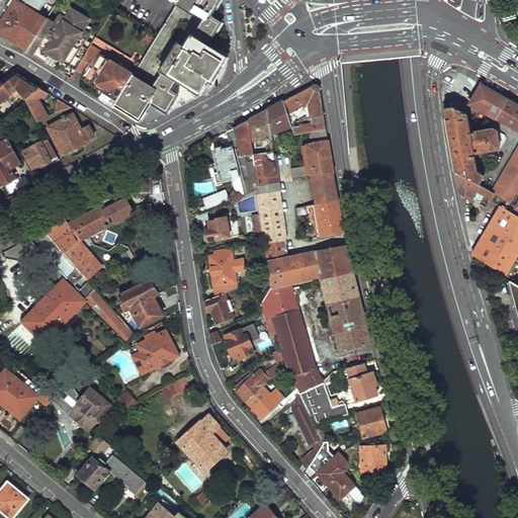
[(0,0),(0,33),(26,52),(47,20),(36,13),(45,0),(0,0)]
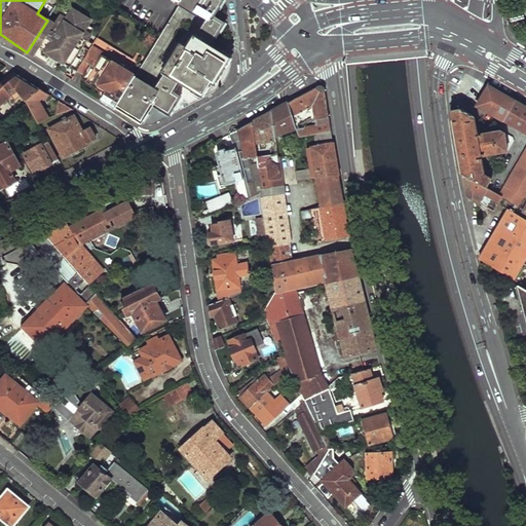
[(107,5),(99,0),(84,0),(111,16),(114,12),(105,7),(107,5)]
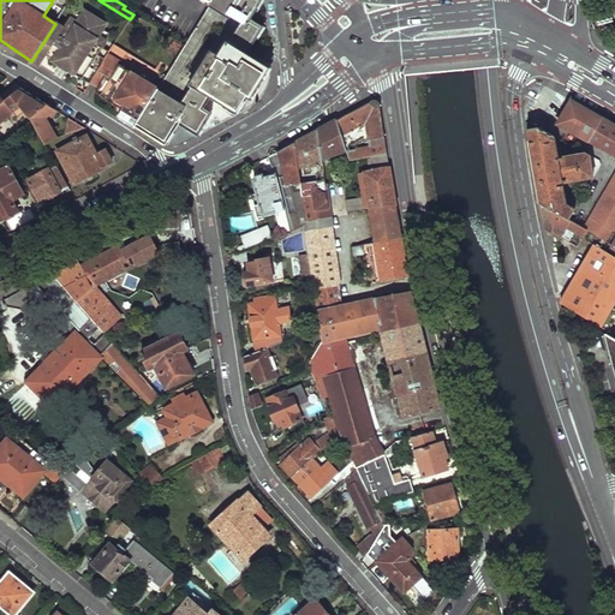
[(238,22),(244,25),(251,18),(262,0),(213,0),(212,4),(209,7),(230,19),(231,18),(238,22)]
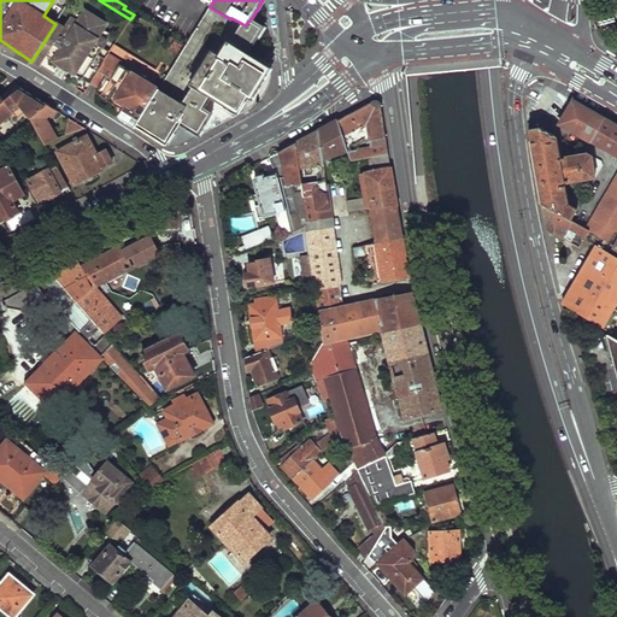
[(47,57),(89,84),(107,57),(110,53),(103,48),(106,42),(99,37),(106,27),(84,13),(77,24),(70,19),(65,27),(58,22),(41,50),(43,50),(47,52),(50,54),(47,57)]
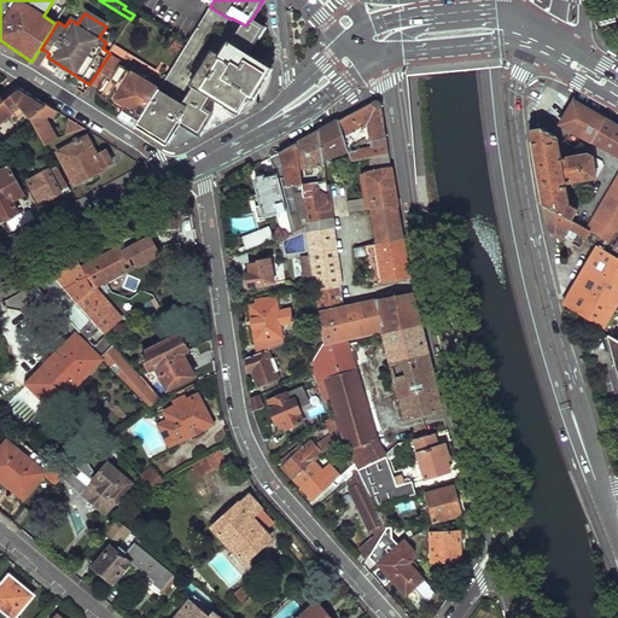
[(180,104),(157,91),(133,128),(164,146),(178,122),(196,133),(198,129),(205,116),(197,111),(208,94),(226,105),(237,111),(246,95),(252,99),(272,68),(249,53),(266,27),(252,18),(245,25),(239,22),(220,53),(210,47),(187,85),(191,86),(180,104)]
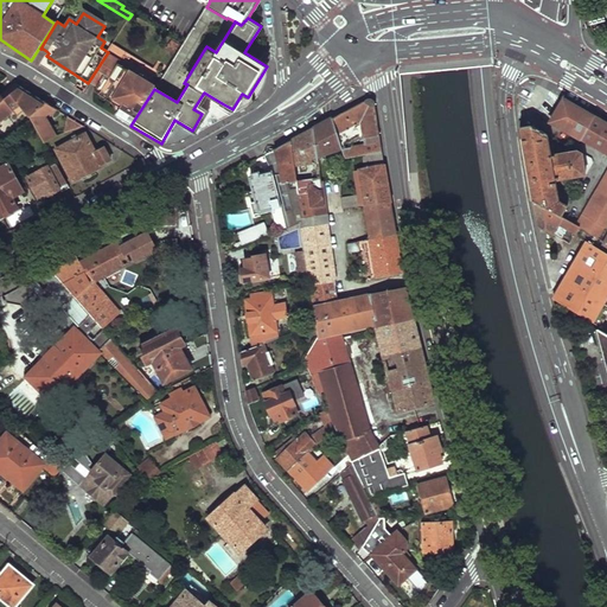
[(32,62),(40,66),(46,56),(49,53),(46,51),(43,49),(40,49),(32,62)]
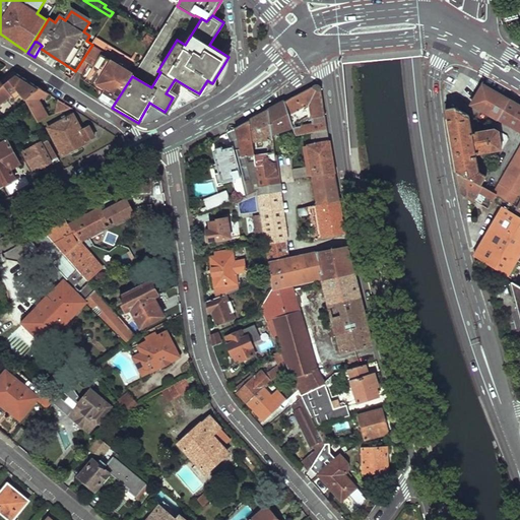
[(92,45),(90,48),(129,73),(131,70),(92,45)]
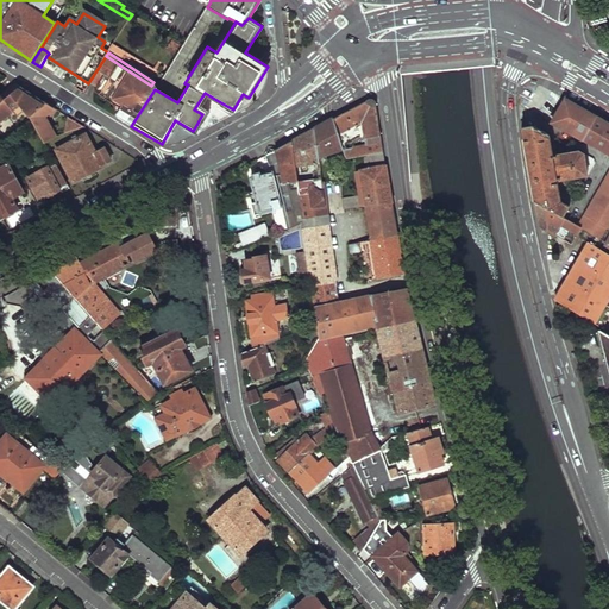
[(151,86),(106,56),(88,83),(121,105),(114,115),(131,126),(155,89),(151,86)]
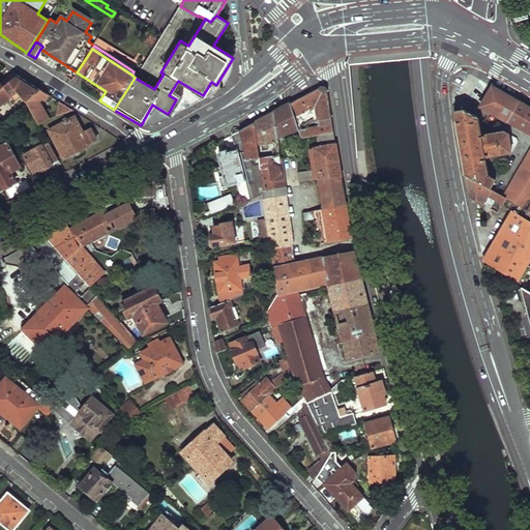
[(0,106),(11,98),(18,93),(21,97),(26,104),(26,102),(41,91),(18,76),(3,87),(0,83),(0,106)]
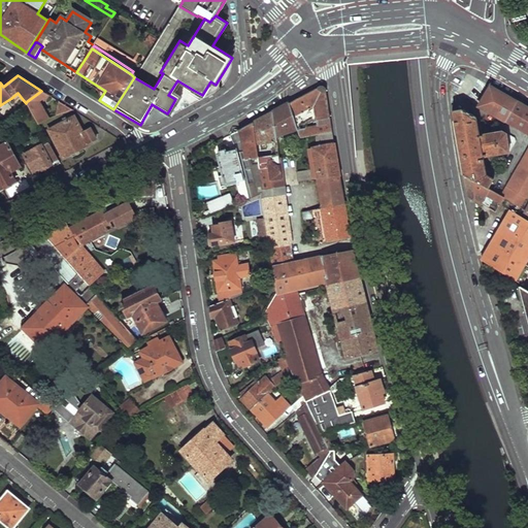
[(504,94),(490,86),(479,105),(506,121),(518,102),(504,94)]
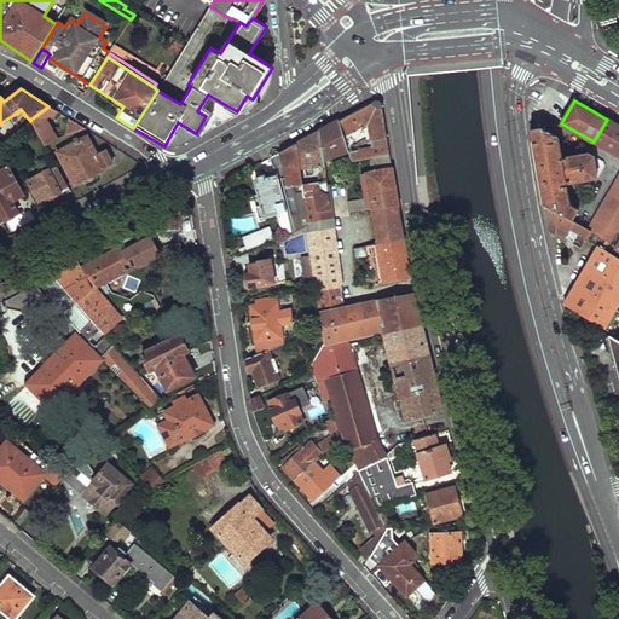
[(356,111),(339,121),(348,150),(351,161),(369,158),(389,156),(388,146),(381,108),(372,102),(356,111)]
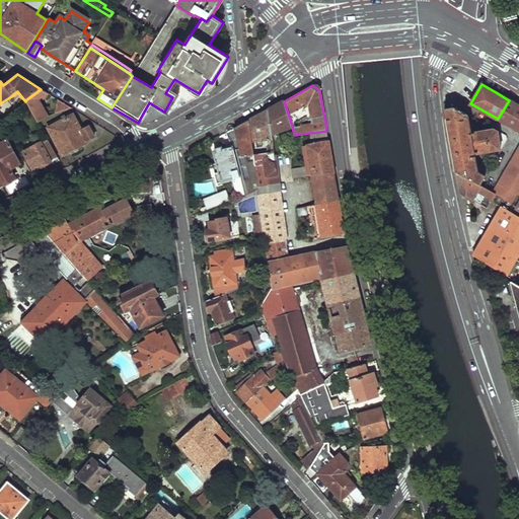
[(25,100),(38,122),(49,116),(40,100),(48,93),(41,89),(25,100)]
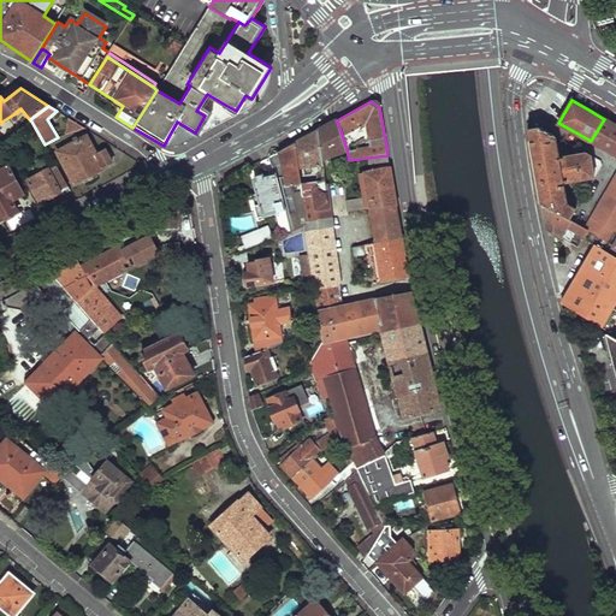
[(21,108),(13,114),(17,119),(24,113),(21,108)]
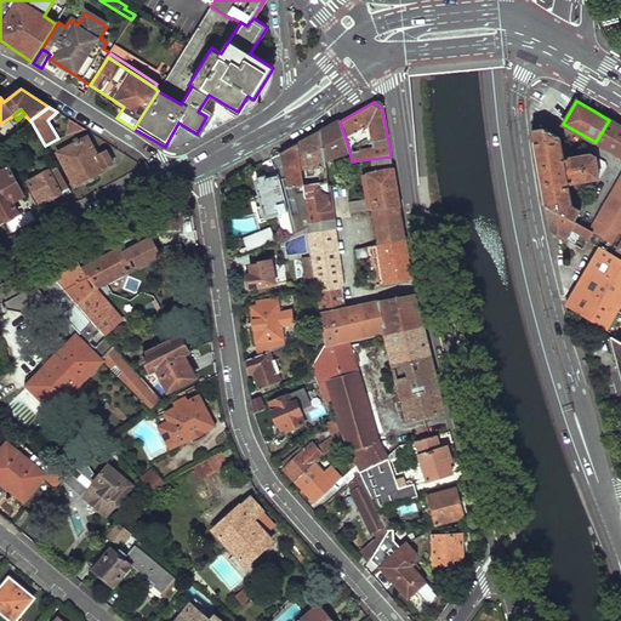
[(620,126),(609,120),(596,142),(620,157),(620,126)]
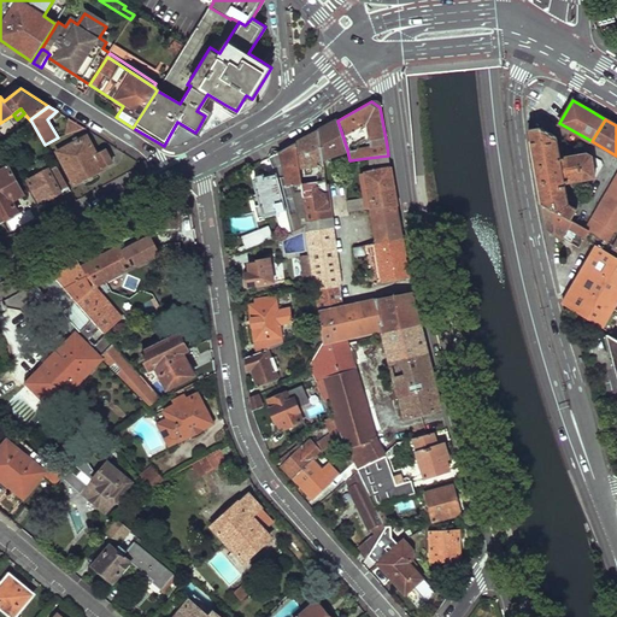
[(347,150),(338,121),(328,125),(318,130),(322,158),(347,150)]
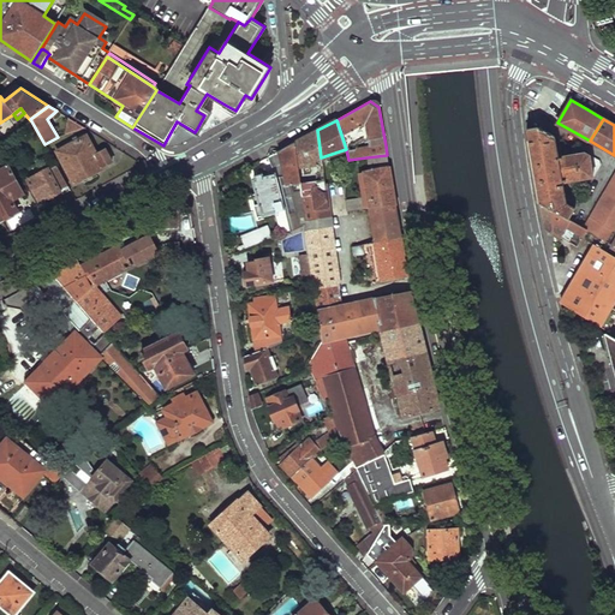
[(177,121),(163,145),(167,147),(174,147),(178,144),(195,137),(195,132),(177,121)]
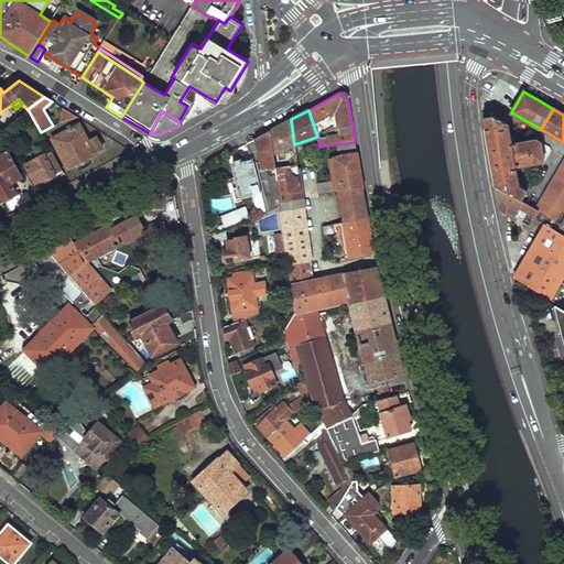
[(487,111),(484,111),(488,140),(495,185),(521,201),(527,191),(519,186),(516,166),(544,162),(552,151),(550,147),(537,139),(511,143),(508,123),(487,111)]
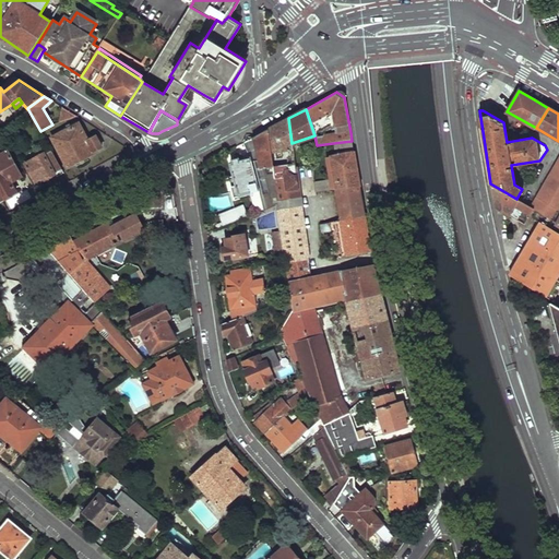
[(292,143),(288,118),(278,125),(268,130),(271,154),(293,150),(292,143)]
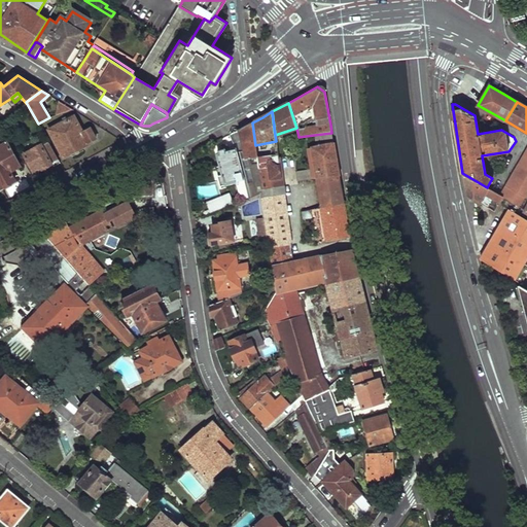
[(75,117),(49,132),(66,160),(92,145),(91,144),(94,142),(98,140),(92,130),(85,134),(75,117)]
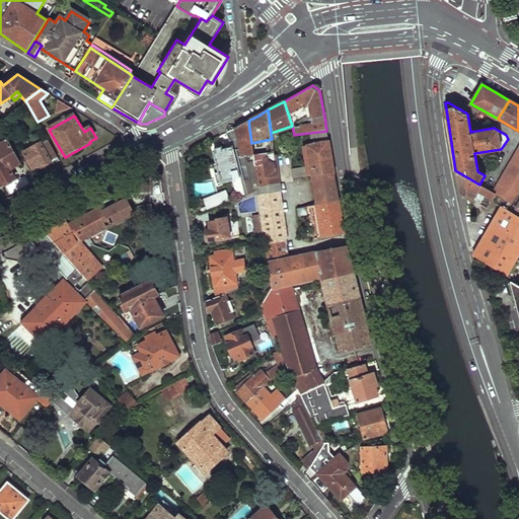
[(251,143),(248,121),(245,123),(245,131),(226,133),(230,142),(231,147),(242,184),(245,193),(257,187),(257,186),(253,156),(251,143)]
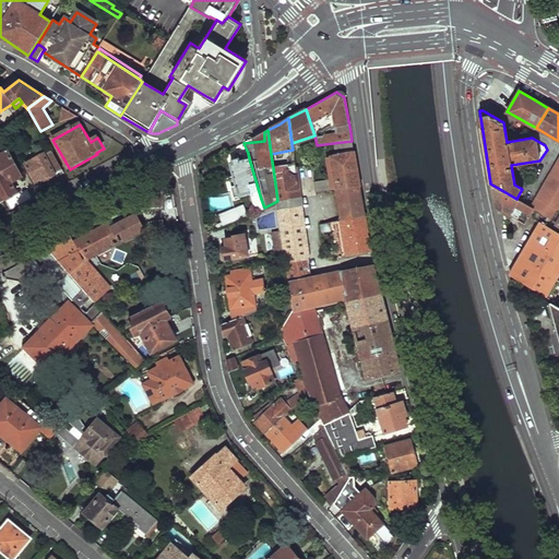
[(264,141),(264,132),(256,137),(244,143),(264,141)]
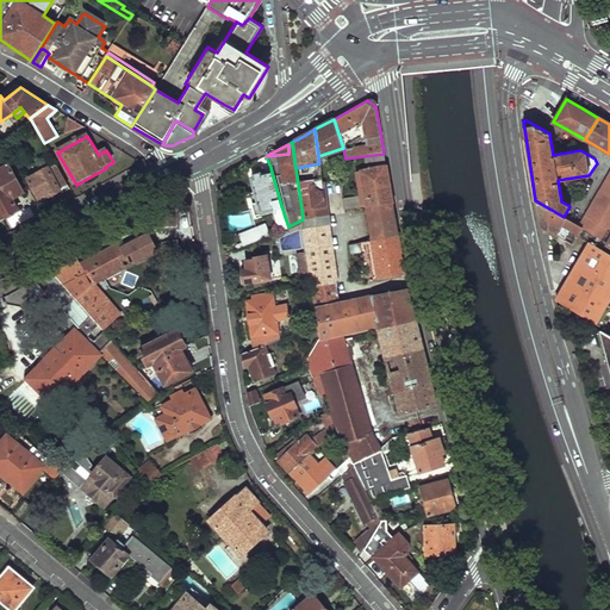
[(385,165),(384,154),(363,156),(366,168),(385,165)]
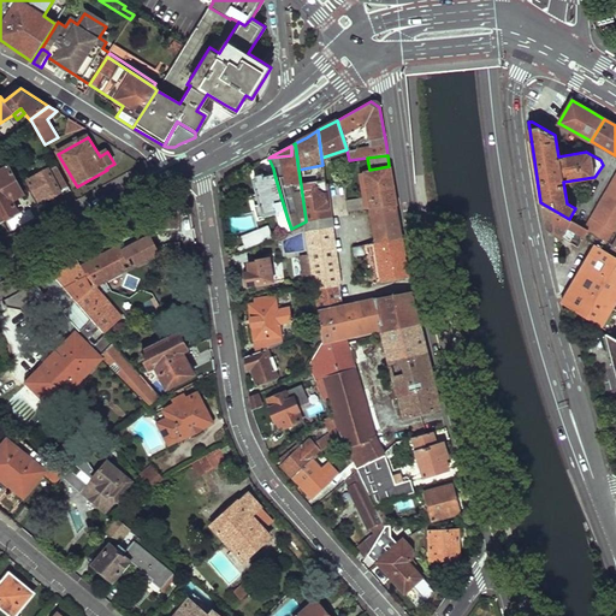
[(28,181),(39,201),(48,196),(49,199),(58,194),(61,193),(61,190),(69,187),(57,166),(49,170),(49,169),(28,181)]
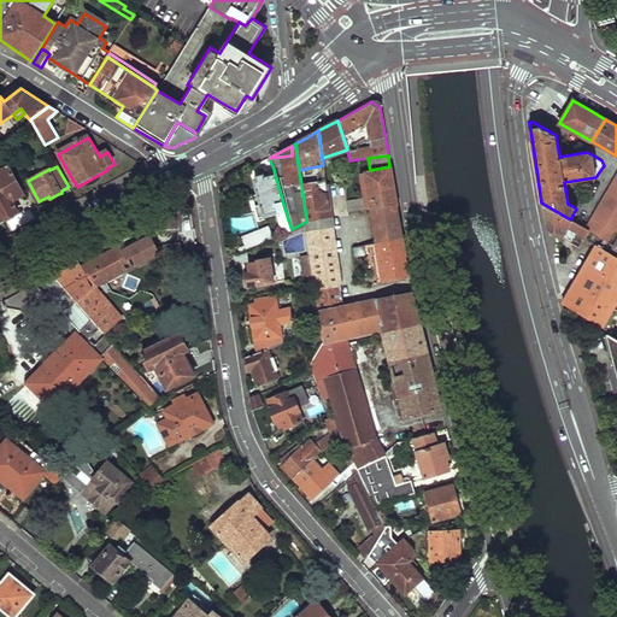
[(370,170),(364,171),(369,198),(364,199),(347,201),(348,212),(397,206),(389,166),(370,170)]
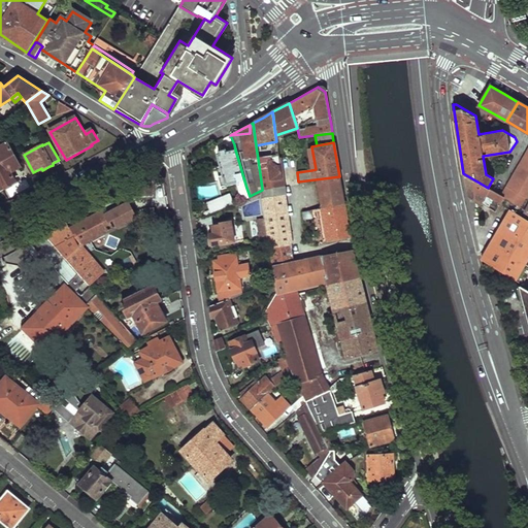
[(0,186),(1,189),(14,182),(9,172),(14,169),(20,167),(7,143),(0,146),(0,186)]
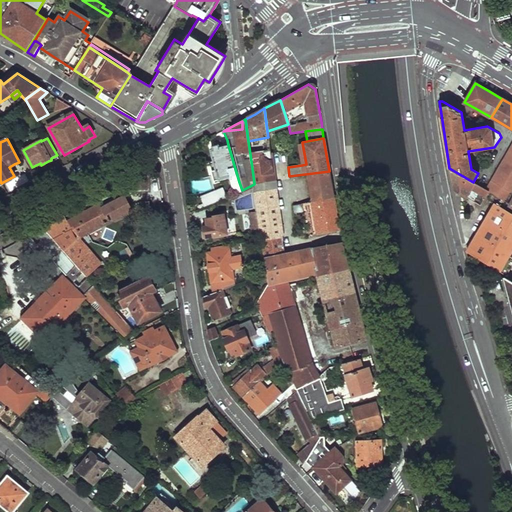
[(511,193),(511,144),(489,183),(491,184),(487,190),(488,191),(497,196),(507,202),(510,196),(511,193)]
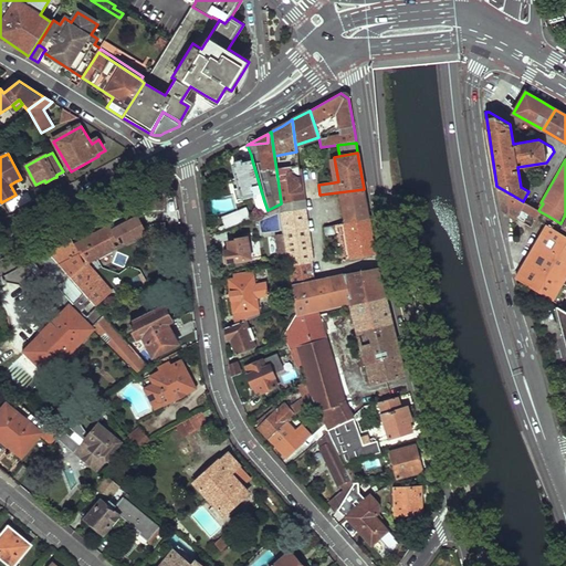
[(264,201),(252,160),(248,161),(234,166),(238,179),(243,198),(255,195),(257,198),(258,202),(264,201)]
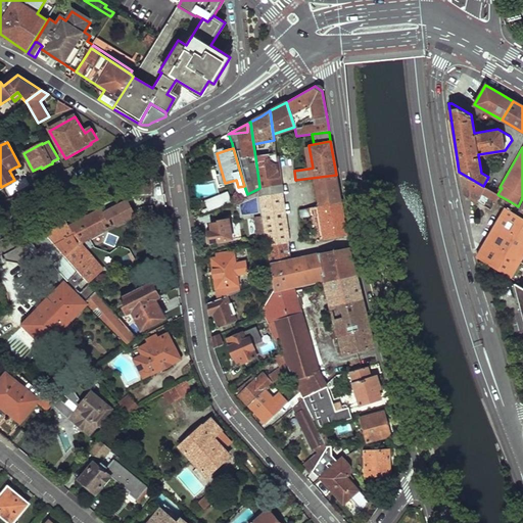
[(280,184),(276,154),(255,157),(259,187),(280,184)]
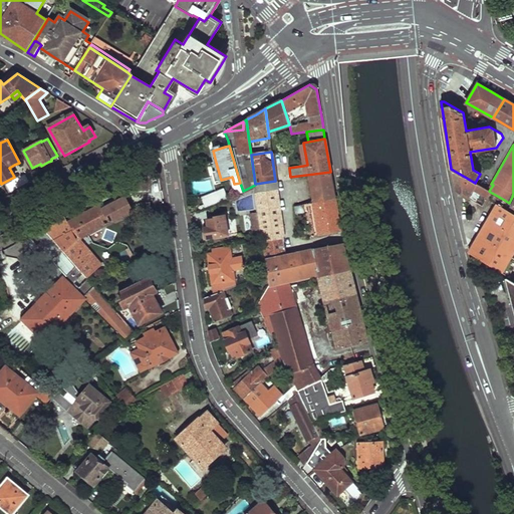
[(221,180),(216,163),(212,164),(218,184),(233,180),(232,177),(221,180)]
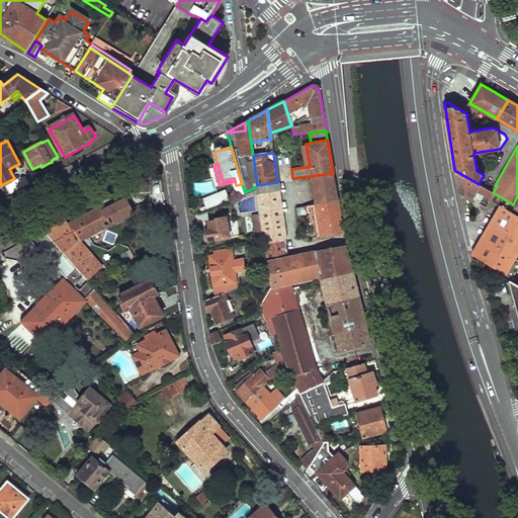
[(479,184),(454,170),(458,185),(459,192),(487,207),(494,193),(493,192),(479,184)]
